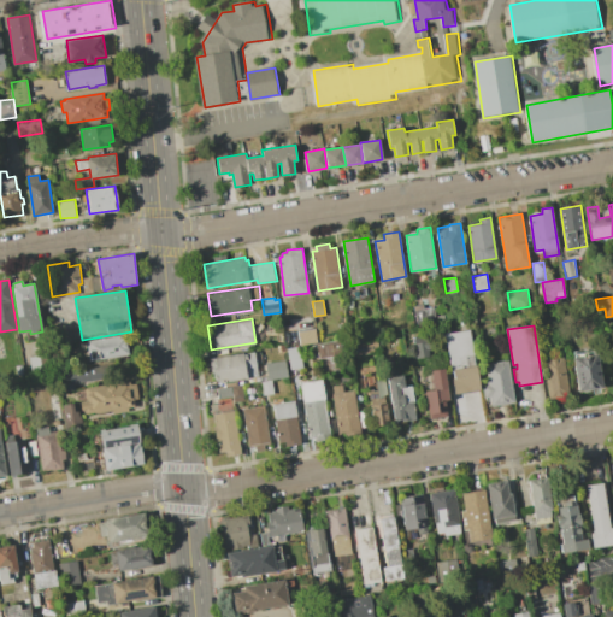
[(316,328),(318,342),(300,345),(299,330),(316,328)]
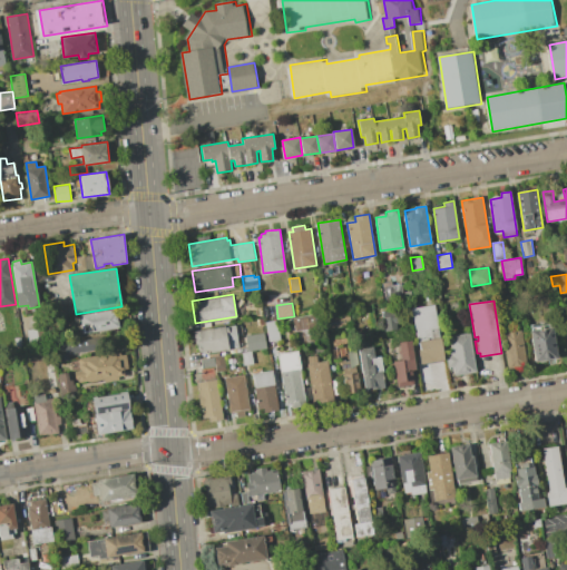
[(434,305),(443,360),(420,363),(412,308),(434,305)]
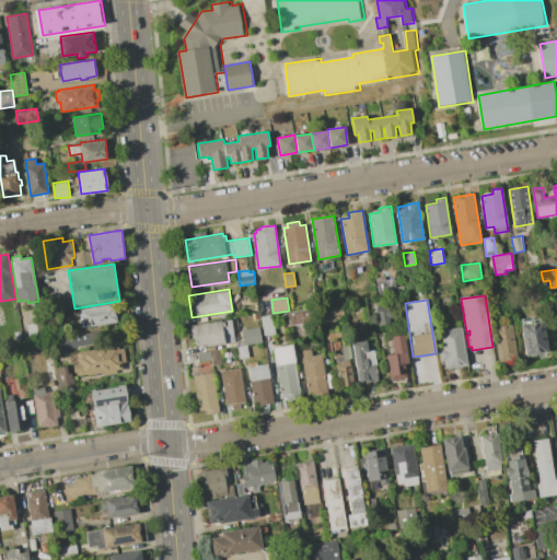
[(80,310),(83,328),(119,322),(116,303),(80,310)]
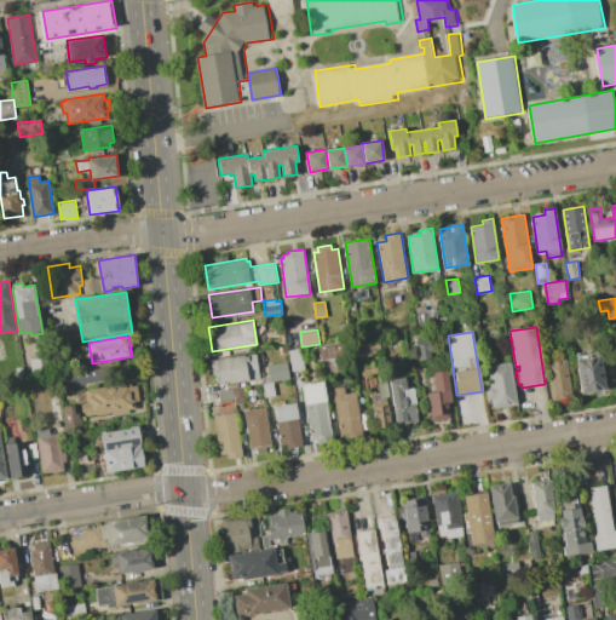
[(433,336),(433,343),(437,342),(438,351),(430,352),(430,359),(420,360),(418,345),(415,345),(414,338),(433,336)]
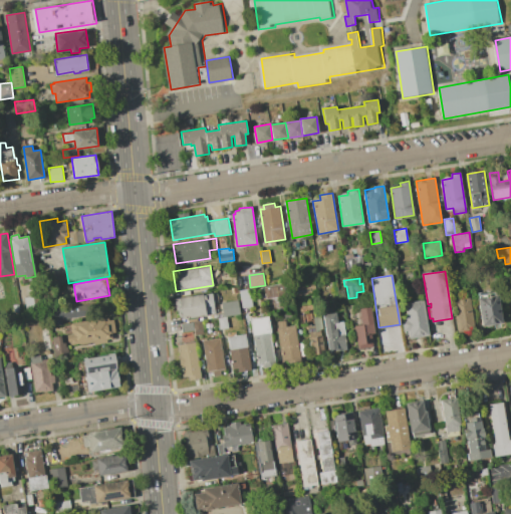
[(284,283),(286,295),(266,298),(264,286),(284,283)]
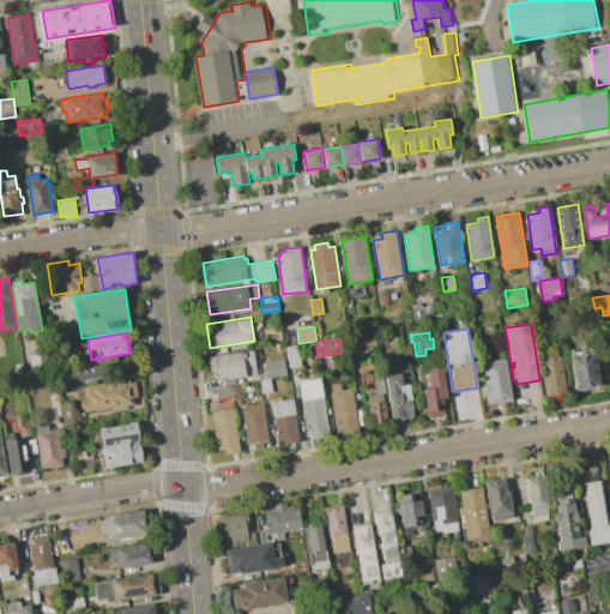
[(299,344),(302,366),(289,368),(287,347),(299,344)]
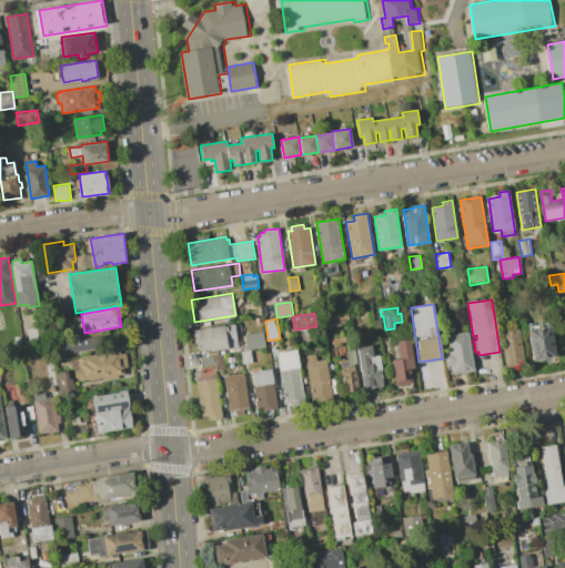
[(235,322),(240,345),(198,352),(193,330),(235,322)]
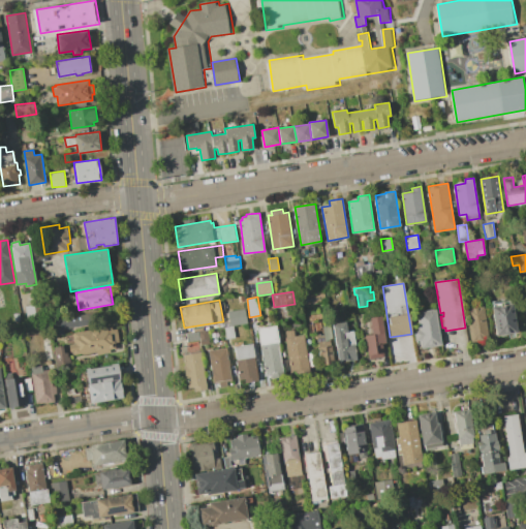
[(512,304),(516,332),(496,335),(491,307),(512,304)]
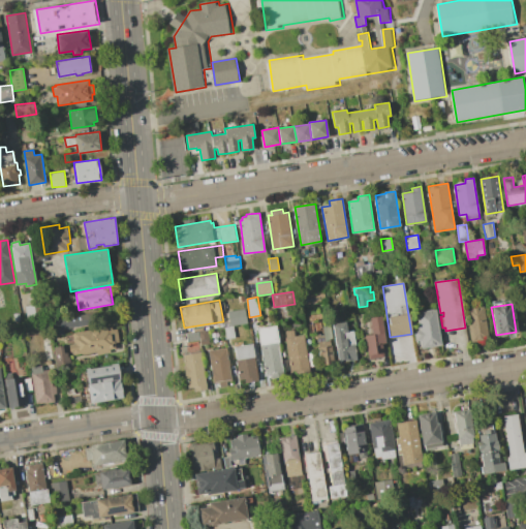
[(34,305),(36,317),(27,319),(26,306),(34,305)]
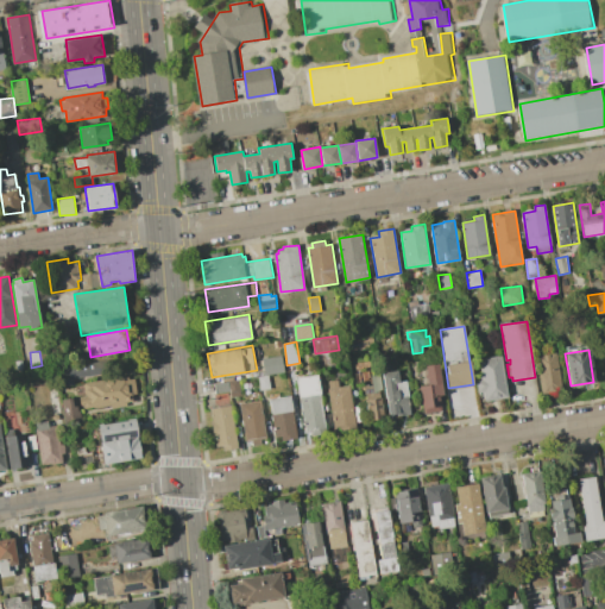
[(556,352),(562,390),(542,394),(536,356),(556,352)]
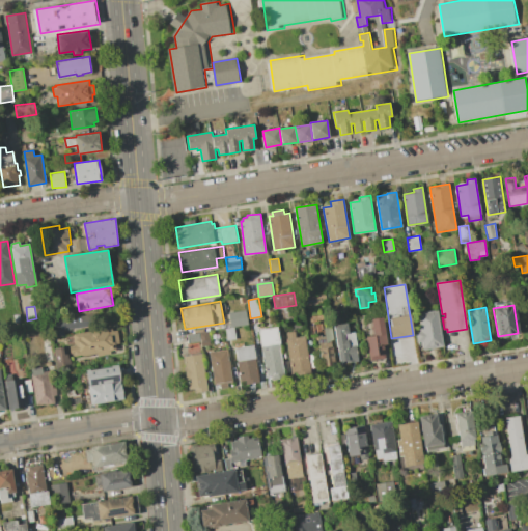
[(229,312),(247,309),(249,325),(234,327),(231,327),(229,312)]
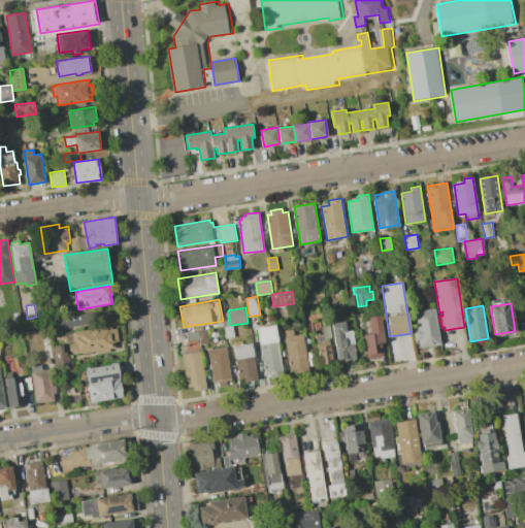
[(419,329),(416,311),(436,308),(441,344),(421,348),(420,339),(415,340),(414,330),(419,329)]
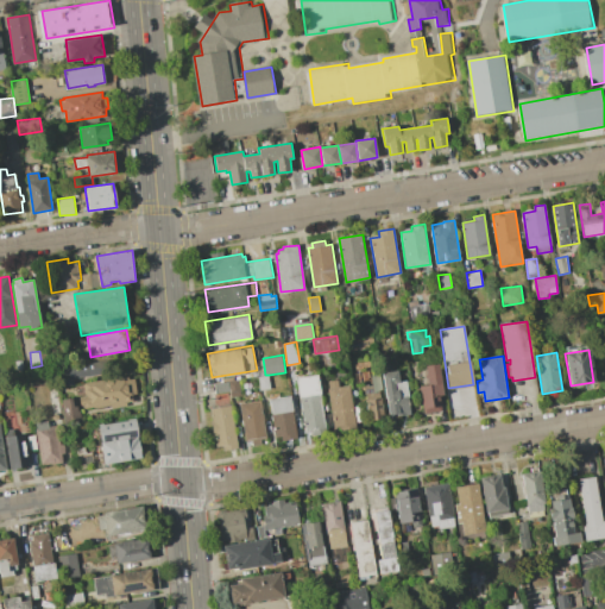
[(61,366),(63,385),(74,384),(74,377),(106,374),(104,362),(61,366)]
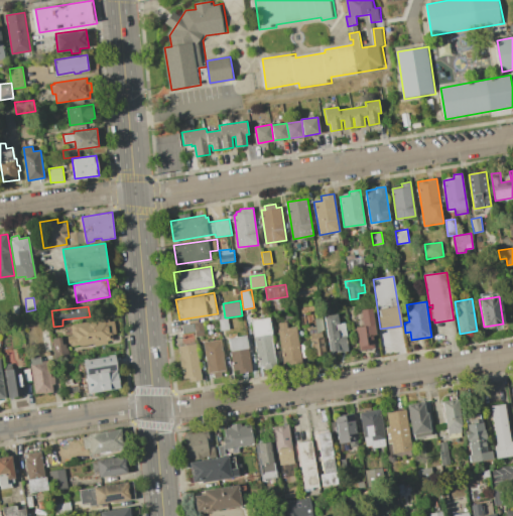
[(336,308),(337,314),(339,313),(340,324),(345,323),(349,351),(338,352),(337,350),(331,351),(325,309),(336,308)]
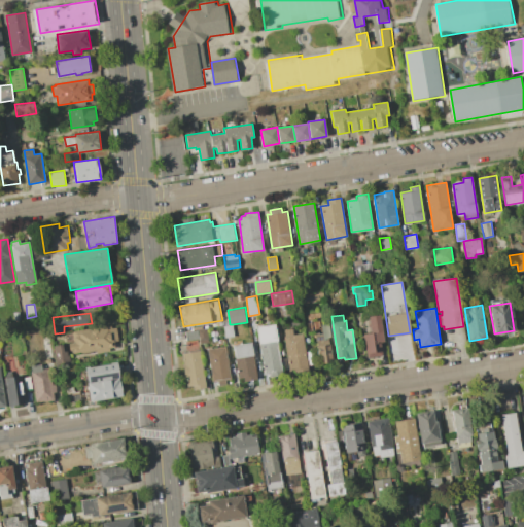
[(368,358),(385,355),(379,315),(369,316),(371,332),(363,335),(368,358)]
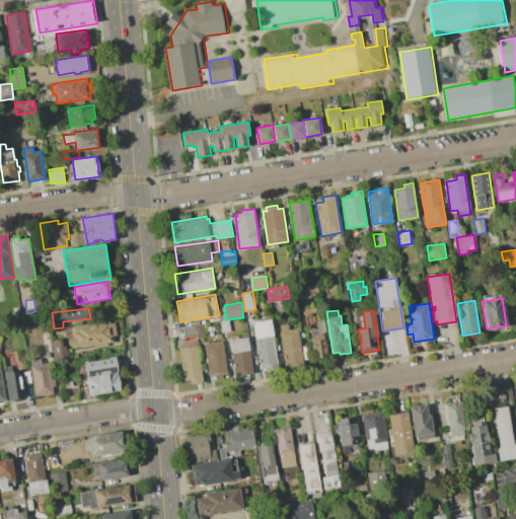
[(220,320),(222,332),(231,331),(229,319),(226,319),(220,320)]
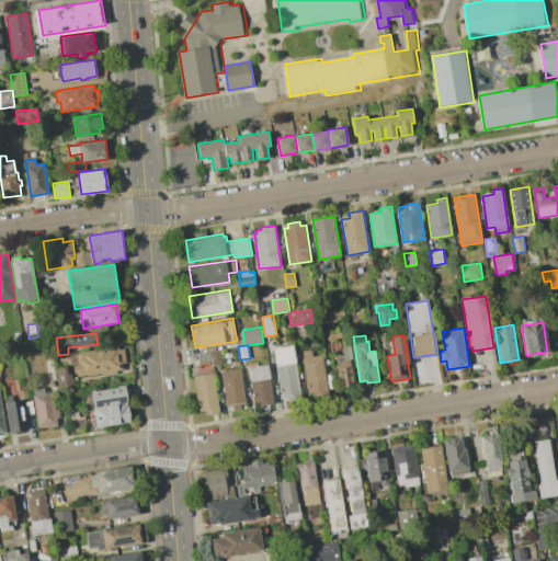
[(78,353),(120,346),(121,351),(125,351),(127,362),(123,363),(124,369),(117,370),(118,374),(104,376),(104,374),(80,377),(79,374),(76,374),(75,366),(80,365),(78,353)]
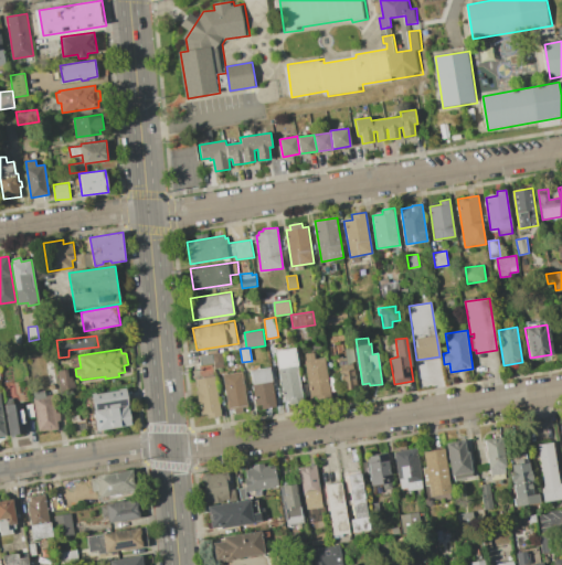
[(275,352),(283,402),(288,401),(289,405),(304,403),(295,349),(275,352)]
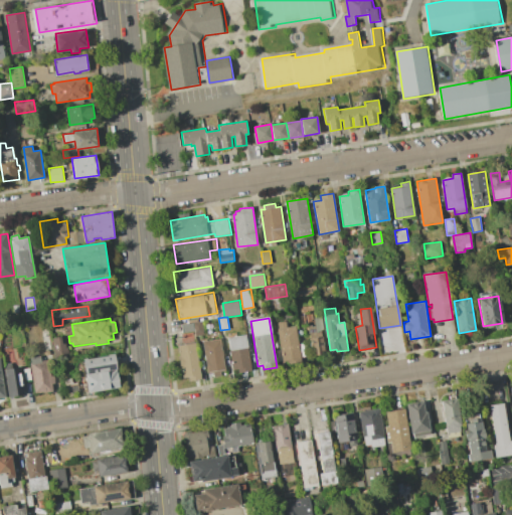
[(277,323),(285,322),(287,328),(296,326),(302,362),(289,365),(288,362),(283,362),(277,329),(279,329),(277,323)]
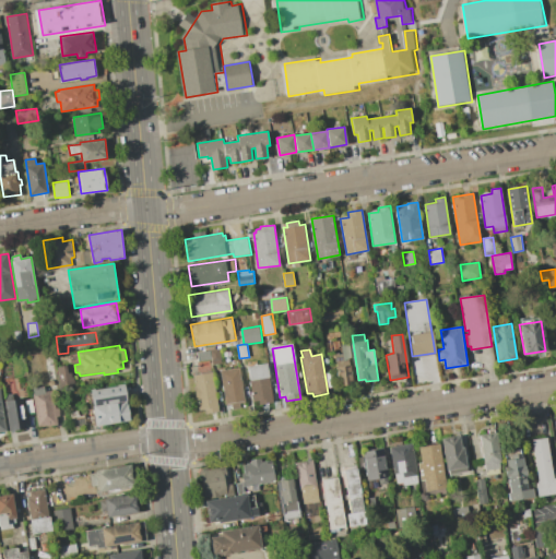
[(199,351),(199,364),(222,363),(221,351),(199,351)]
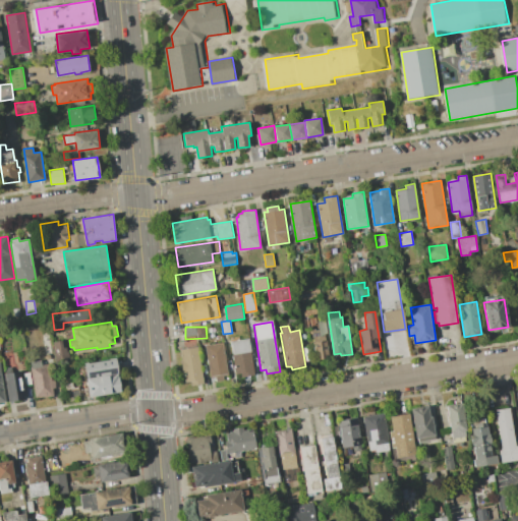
[(325,328),(329,357),(317,359),(311,330),(325,328)]
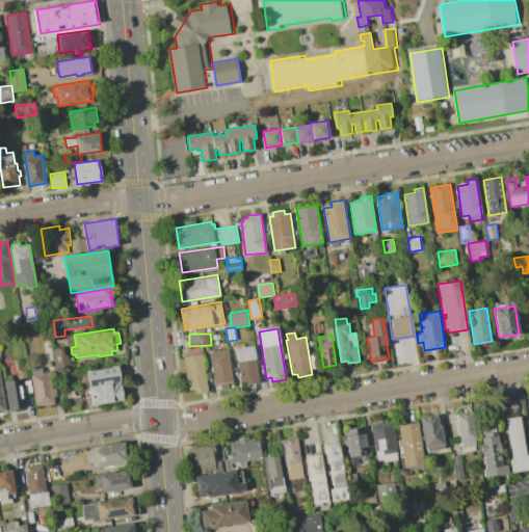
[(58,368),(71,366),(68,347),(55,349),(58,368)]
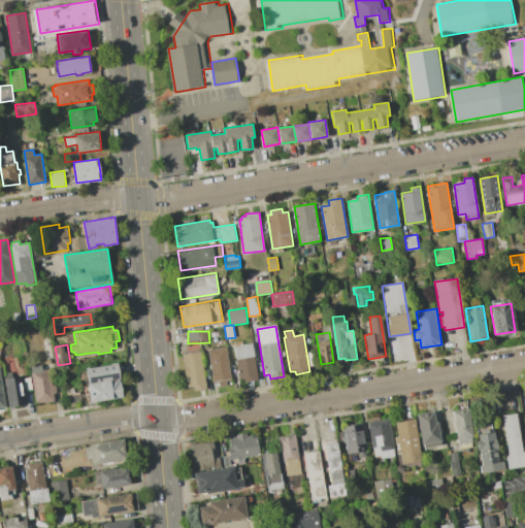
[(233,348),(252,344),(258,382),(244,384),(244,380),(238,381),(233,348)]
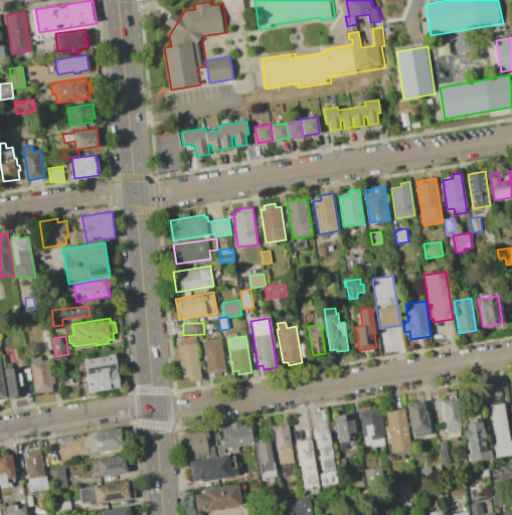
[(202,342),(220,339),(225,372),(220,372),(221,376),(213,378),(213,374),(207,375),(202,342)]
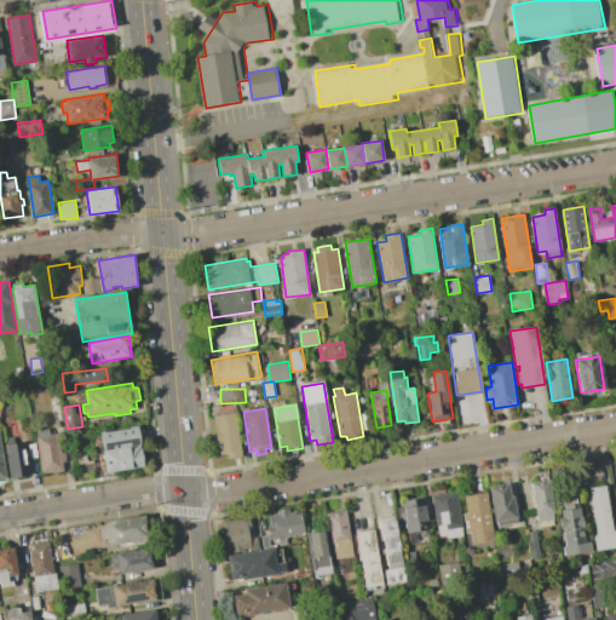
[(235,412),(243,458),(226,460),(226,455),(220,457),(213,417),(235,412)]
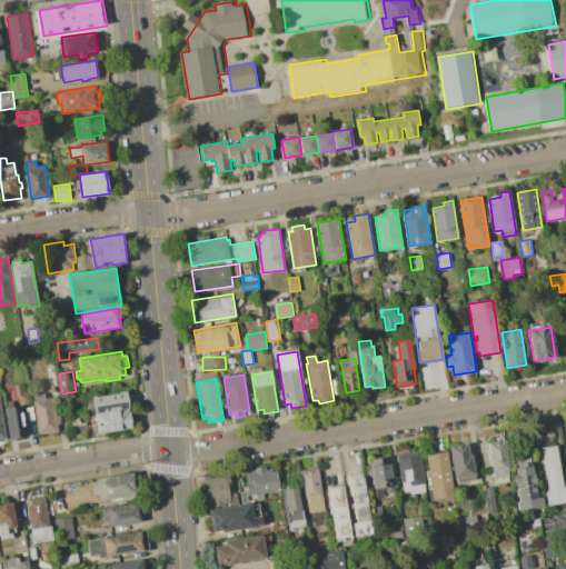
[(92,395),(128,389),(131,406),(96,412),(92,395)]
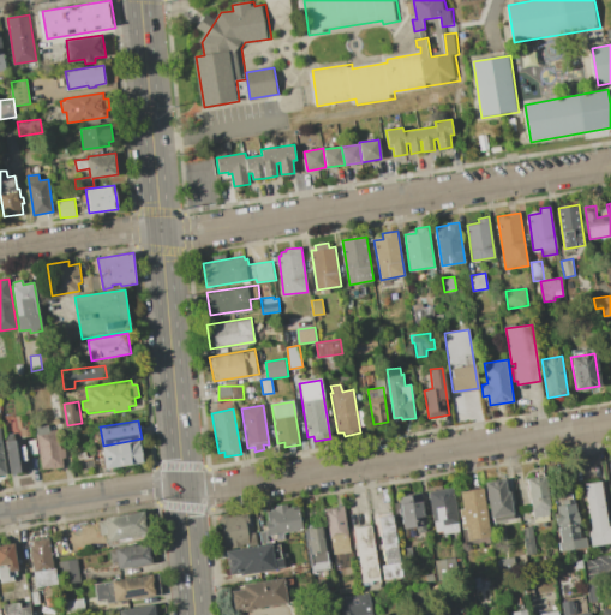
[(43,471),(65,467),(64,459),(69,458),(67,448),(64,449),(61,429),(52,430),(51,425),(39,427),(40,433),(39,434),(43,471)]
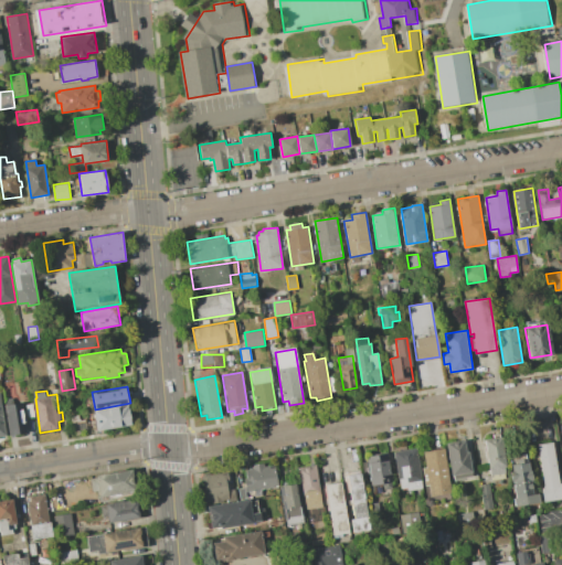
[(0,393),(1,393),(9,436),(0,437),(0,393)]
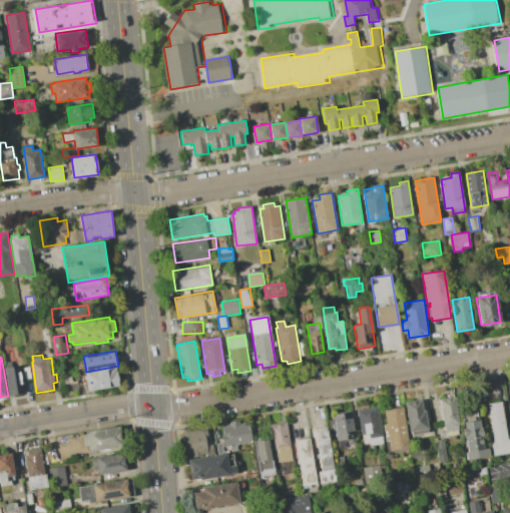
[(7,368),(11,396),(25,394),(22,366),(7,368)]
